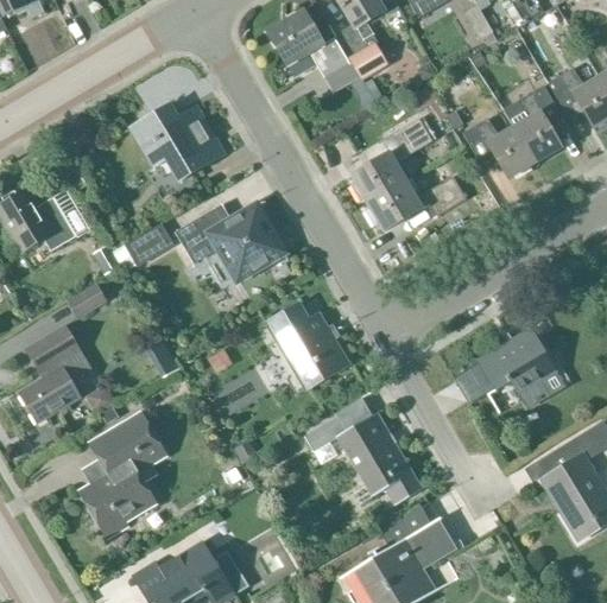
[(0,16),(25,4),(31,16),(44,10),(39,0),(0,0),(0,16)]
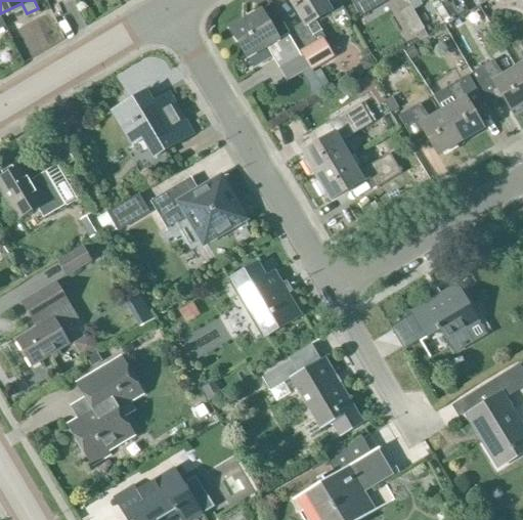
[(291,0),(302,18),(293,25),(305,45),(301,47),(311,65),(332,53),(323,41),(327,39),(313,17),(329,8),(332,13),(343,7),(339,0),(291,0)]
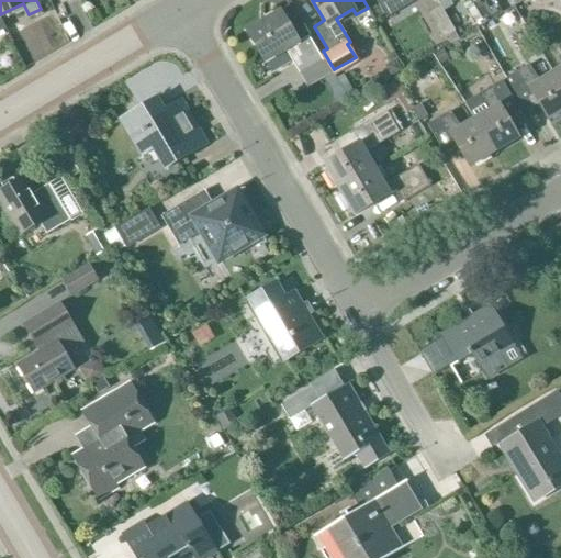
[(427,10),(441,34),(453,26),(439,3),(427,10)]
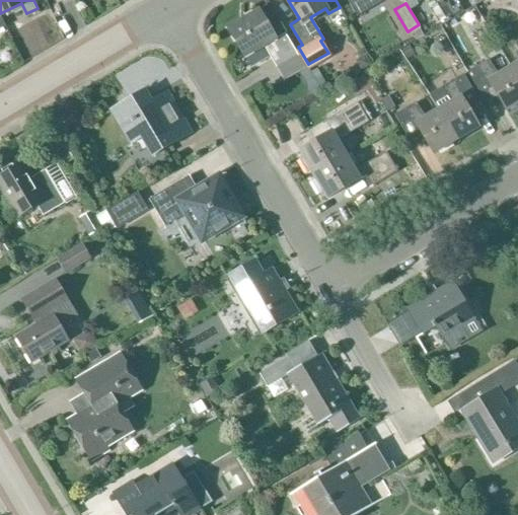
[(259,6),(225,26),(242,55),(262,44),(275,65),(296,53),(284,31),(276,35),(259,6)]
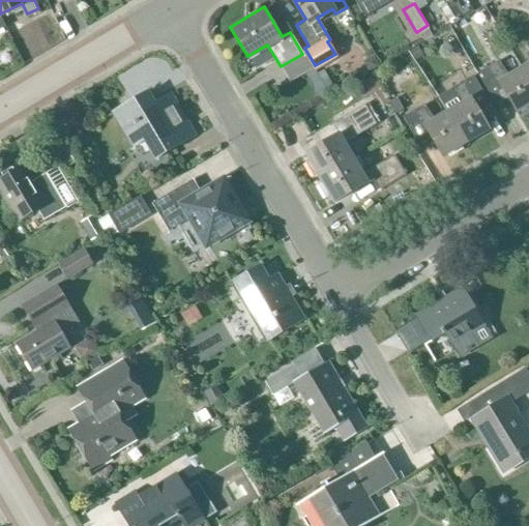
[(428,25),(416,32),(421,39),(433,33),(428,25)]
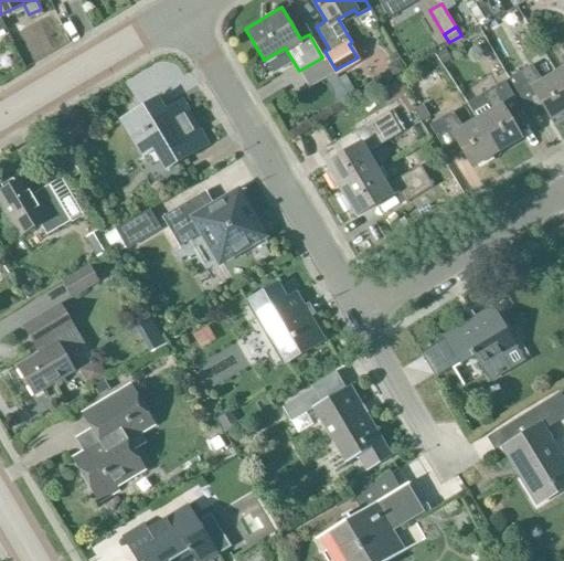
[(550,118),(563,109),(563,85),(555,70),(541,78),(529,64),(508,76),(524,104),(538,97),(550,118)]
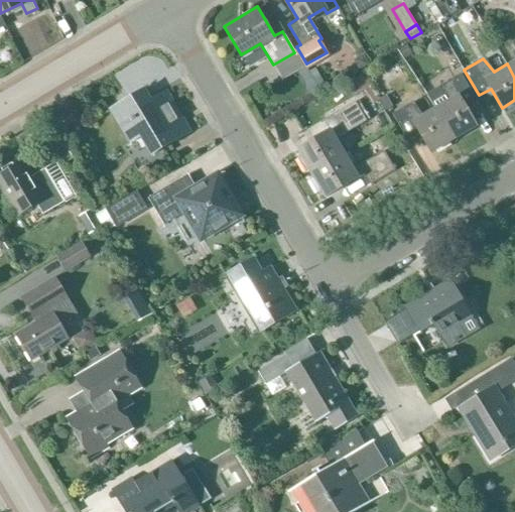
[(425,92),(434,107),(453,137),(475,124),(464,104),(476,97),(461,71),(425,92)]
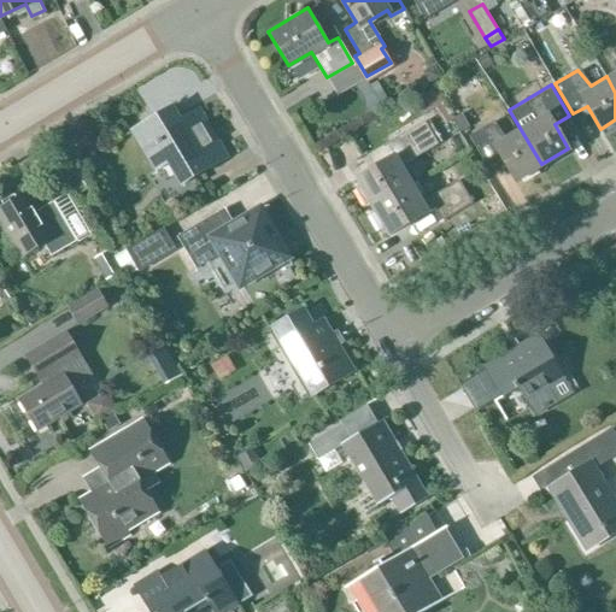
[(227,154),(198,106),(179,118),(170,105),(130,128),(153,168),(165,160),(179,182),(227,154)]
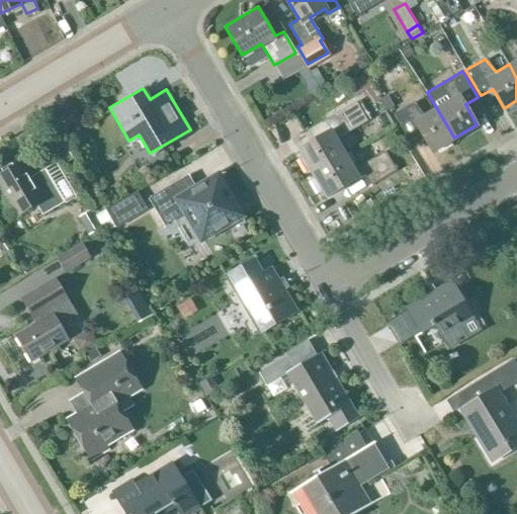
[(386,93),(378,97),(385,108),(394,104),(386,93)]
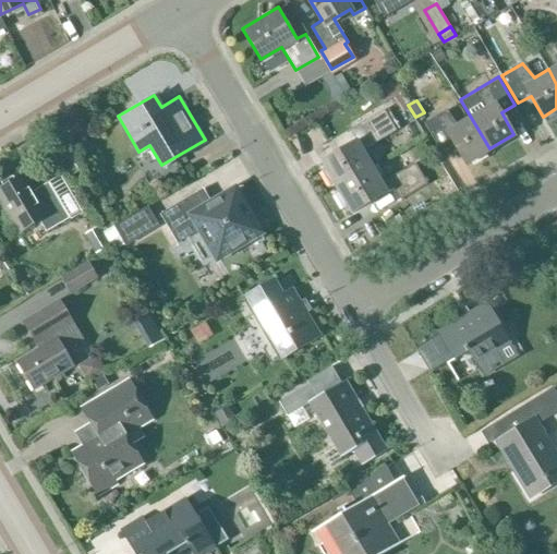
[(333,180),(336,184),(371,165),(362,149),(396,129),(384,108),(356,123),(363,133),(321,159),(325,167),(322,169),(329,182),(333,180)]
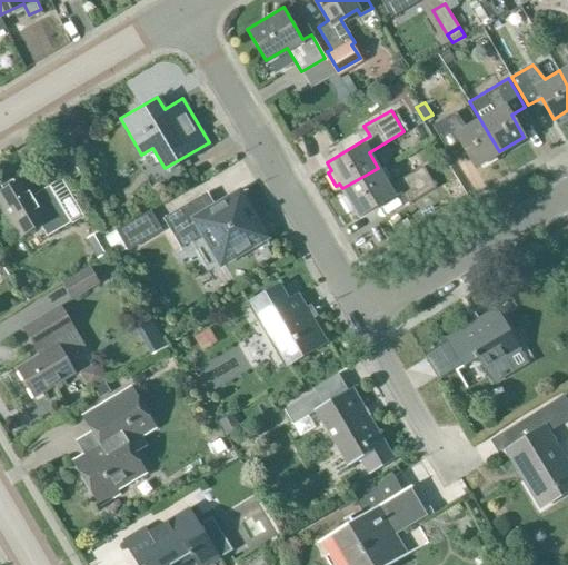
[(454,110),(431,124),(449,152),(461,145),(475,166),(499,151),(479,118),(466,126),(454,110)]
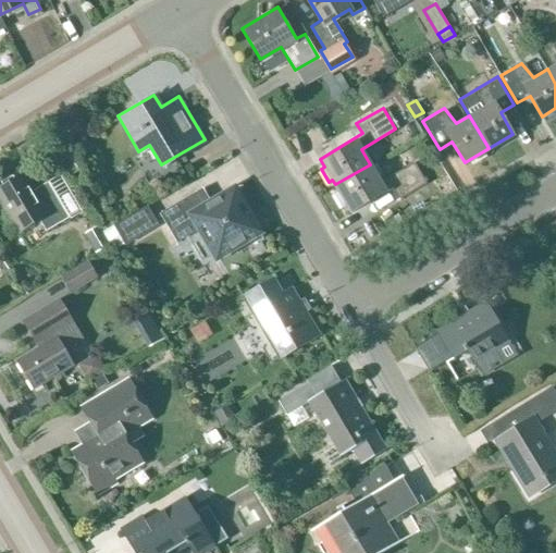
[(68,174),(77,169),(70,156),(70,154),(58,161),(66,175),(68,174)]
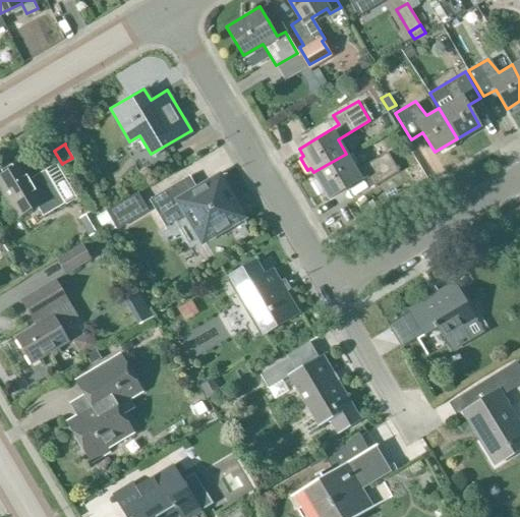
[(355,169),(346,154),(313,172),(328,196),(366,173),(373,184),(399,170),(387,151),(355,169)]
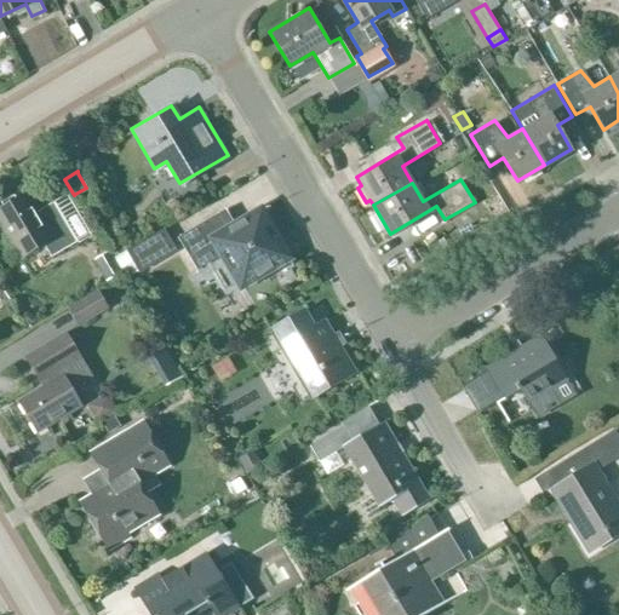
[(40,217),(24,191),(0,205),(0,222),(21,256),(43,242),(50,254),(75,240),(56,207),(40,217)]
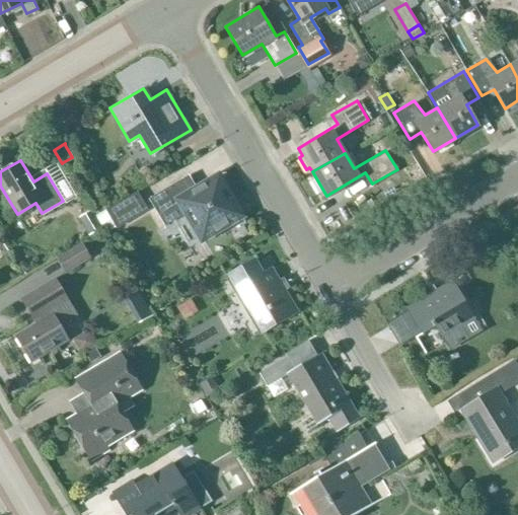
[(208,217),(215,230),(241,214),(226,188),(217,193),(209,178),(194,188),(186,172),(148,196),(164,222),(185,210),(194,225),(208,217)]
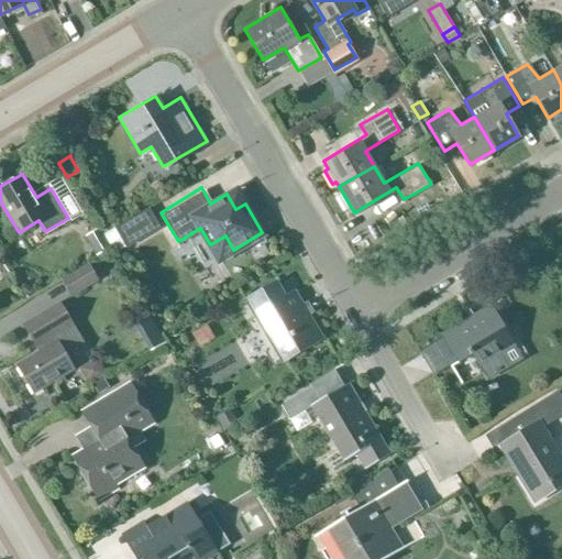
[(127,245),(160,225),(147,205),(114,225),(127,245)]
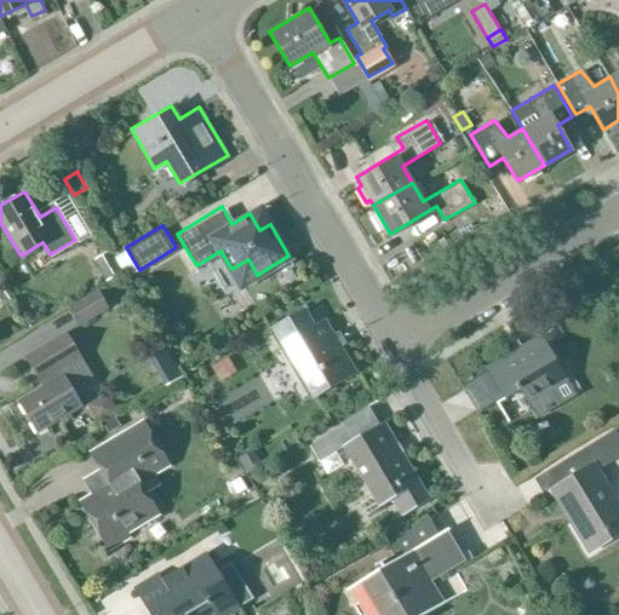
[(79,323),(108,306),(98,289),(69,306),(79,323)]
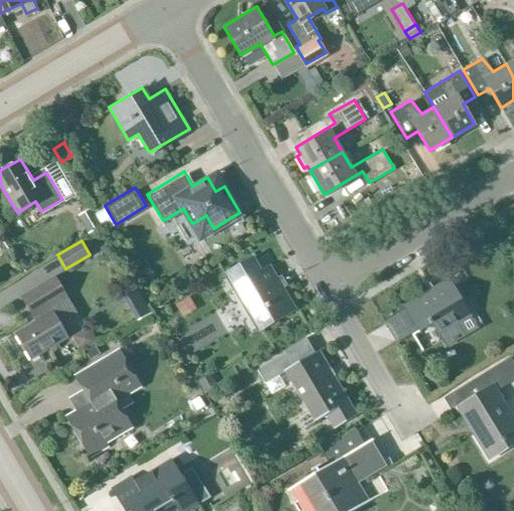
[(250,257),(224,272),(258,328),(296,305),(272,264),(259,271),(250,257)]
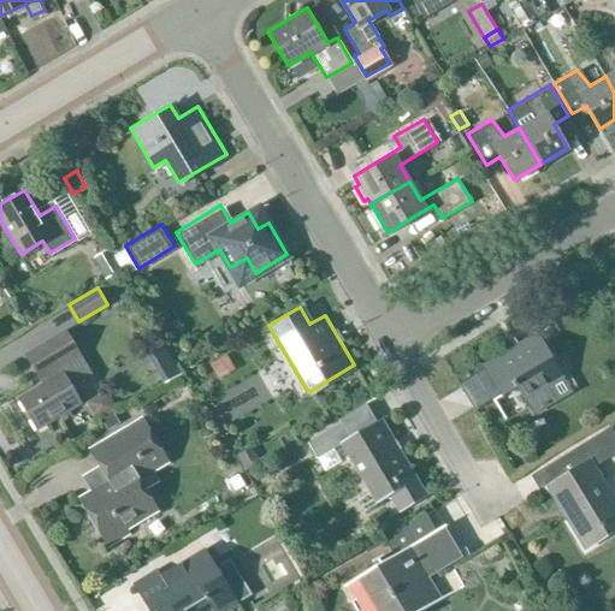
[(42,381),(18,396),(36,427),(80,401),(70,384),(90,372),(64,327),(24,351),(42,381)]
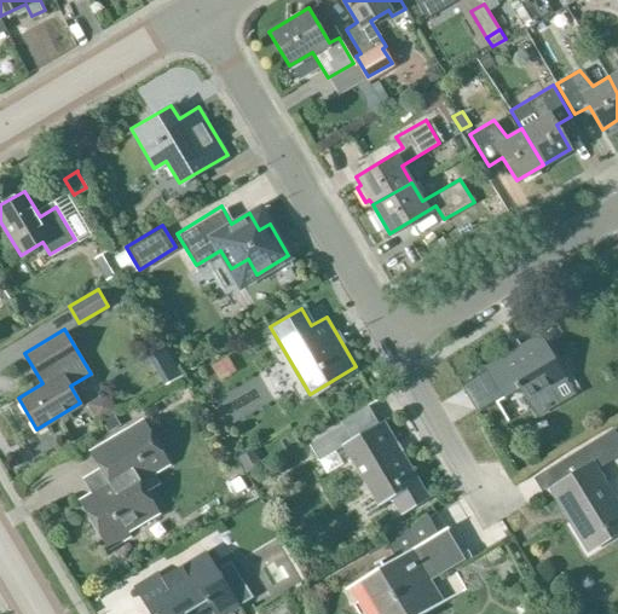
[(538,332),(485,364),(487,369),(489,371),(495,381),(496,382),(503,394),(519,384),(524,395),(535,412),(558,399),(547,381),(562,372),(538,332)]
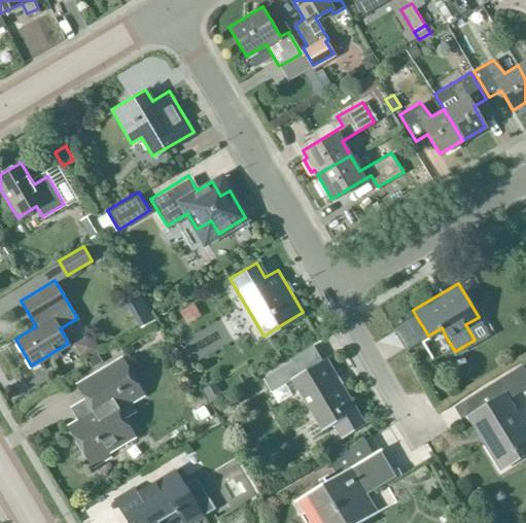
[(293,376),(323,428),(334,422),(342,437),(363,423),(324,357),(300,372),(292,359),(263,377),(270,389),(293,376)]
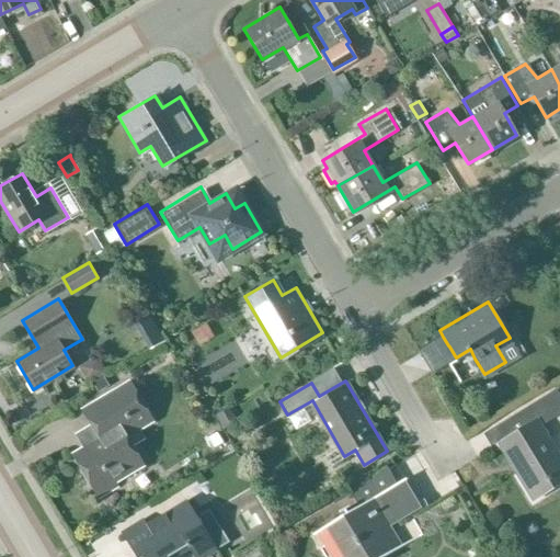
[(73,453),(98,493),(145,466),(124,432),(149,418),(128,382),(82,409),(100,438),(73,453)]
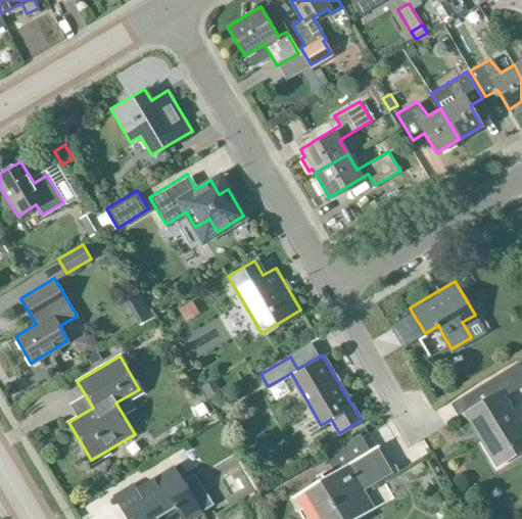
[(481,402),(467,412),(497,462),(521,446),(521,424),(502,391),(521,378),(521,371),(517,363),(474,390),(481,402)]
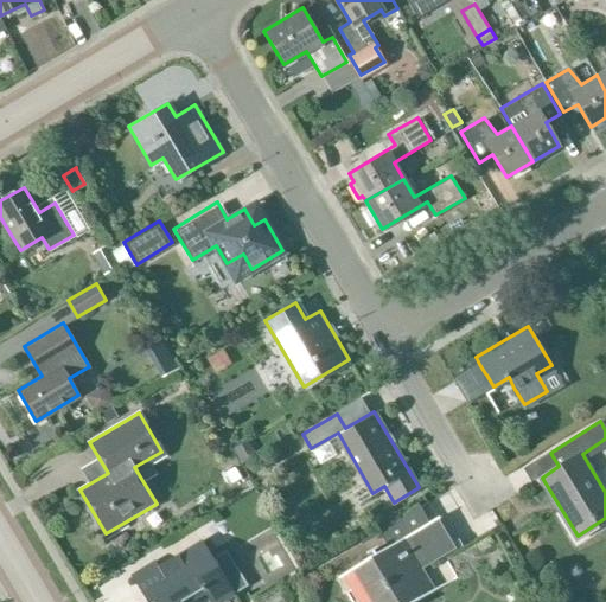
[(246,436),(231,446),(240,461),(255,453),(246,436)]
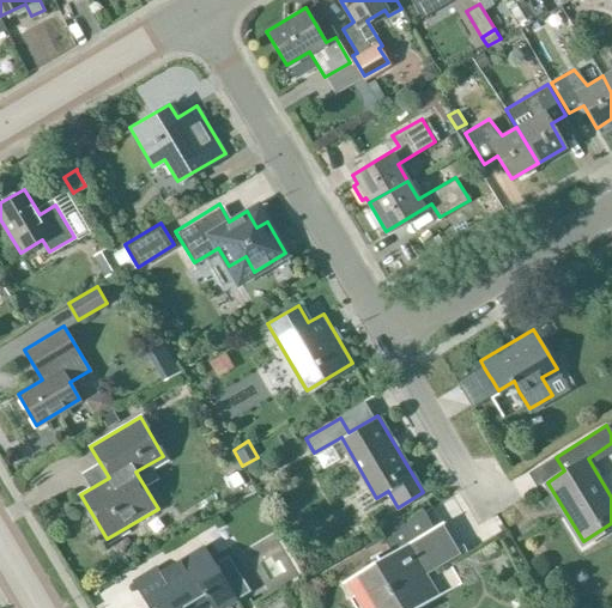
[(232,464),(216,474),(224,491),(242,481),(232,464)]
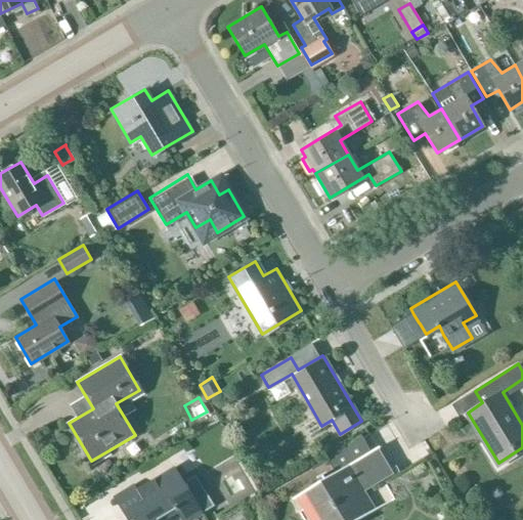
[(336,470),(292,496),(306,519),(353,519),(395,495),(381,473),(391,467),(378,445),(372,449),(362,435),(328,456),(336,470)]
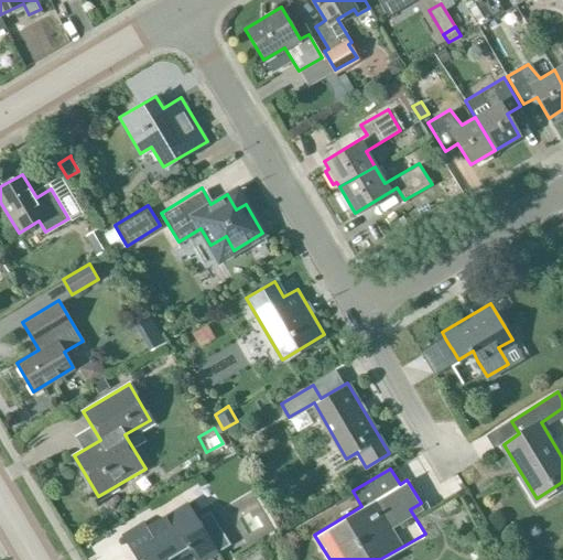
[(197,517),(187,501),(148,525),(144,519),(122,532),(139,559),(145,555),(148,559),(170,559),(169,558),(190,546),(197,559),(203,559),(218,550),(217,549),(230,541),(210,509),(197,517)]
